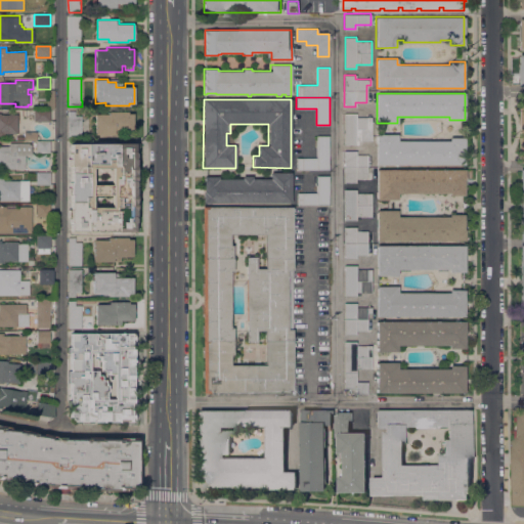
[(40,121),(40,122),(38,122),(38,121),(34,121),(34,110),(50,110),(50,121),(40,121)]
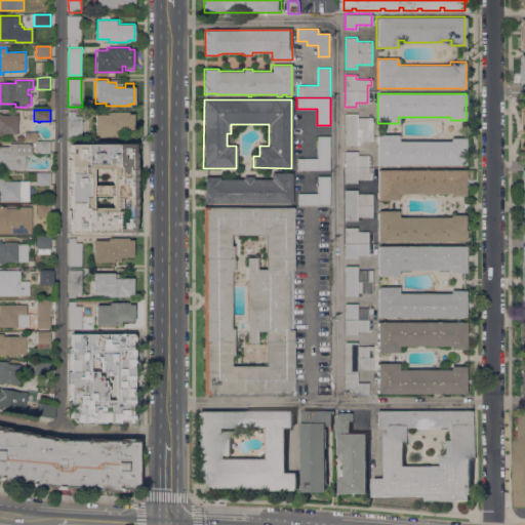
[(69,111),(75,111),(75,116),(81,116),(81,138),(69,138),(69,111)]
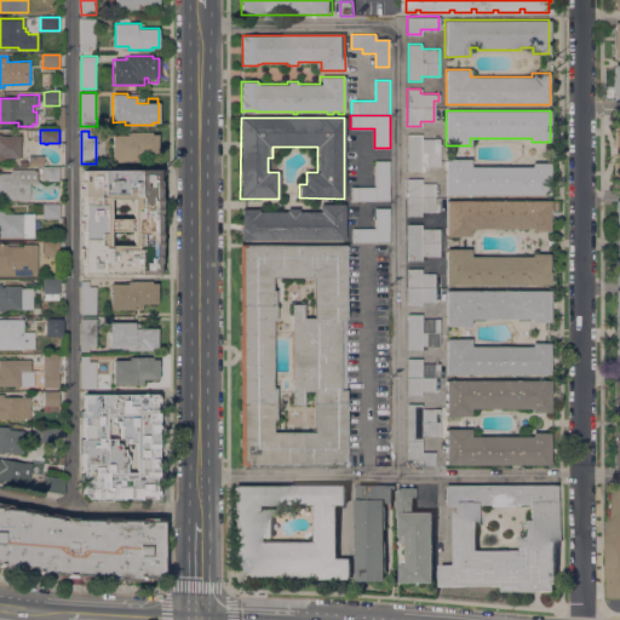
[(151,131),(151,133),(158,133),(158,159),(113,159),(112,135),(128,135),(128,132),(151,131)]
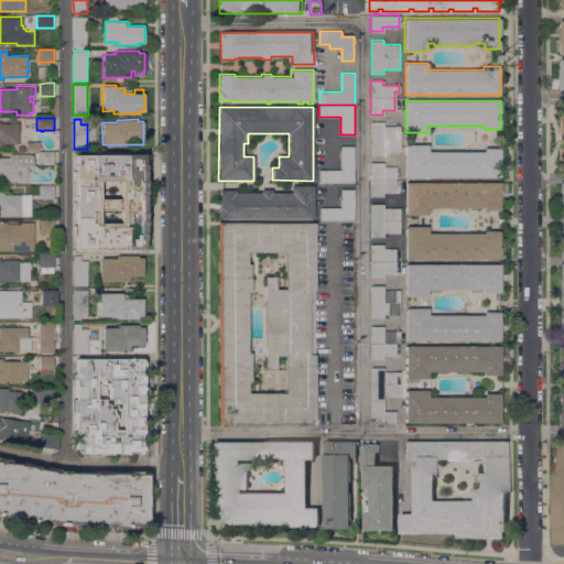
[(371,121),(383,121),(383,126),(400,126),(400,151),(383,151),(383,155),(371,155),(371,121)]
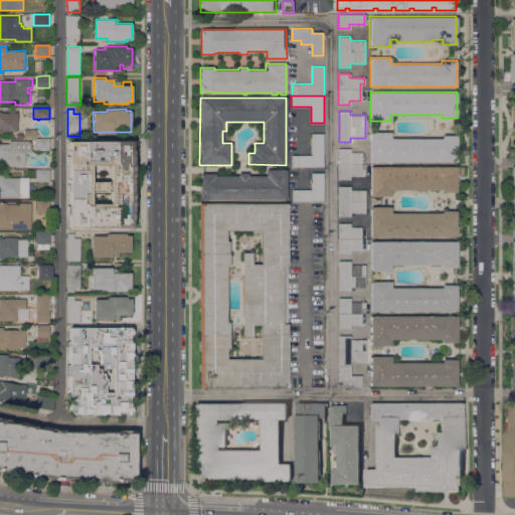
[(17,131),(3,131),(3,133),(0,133),(0,113),(17,112),(17,131)]
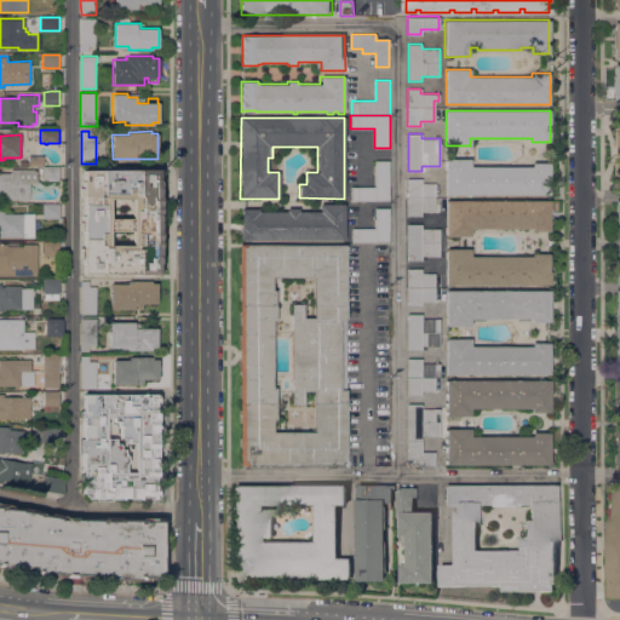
[(44,155),(44,165),(19,165),(19,161),(29,161),(29,155),(44,155)]
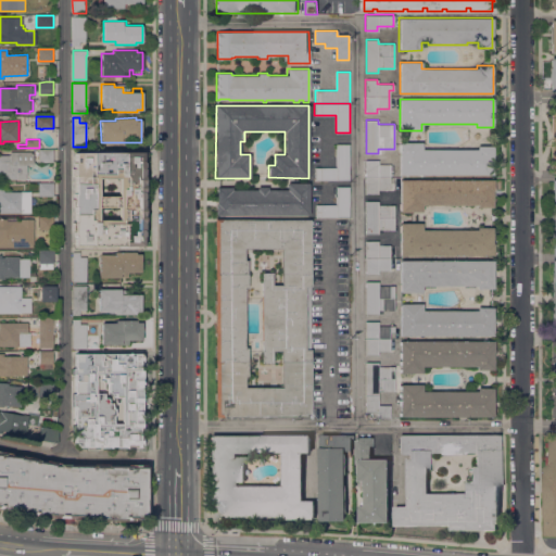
[(400,174),(401,142),(422,142),(422,149),(478,149),(478,146),(493,146),(493,174),(400,174)]
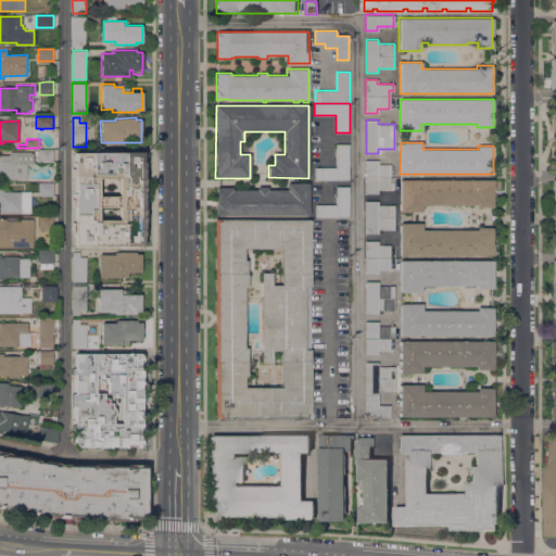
[(350,180),(314,180),(314,167),(337,167),(337,144),(350,143),(350,180)]
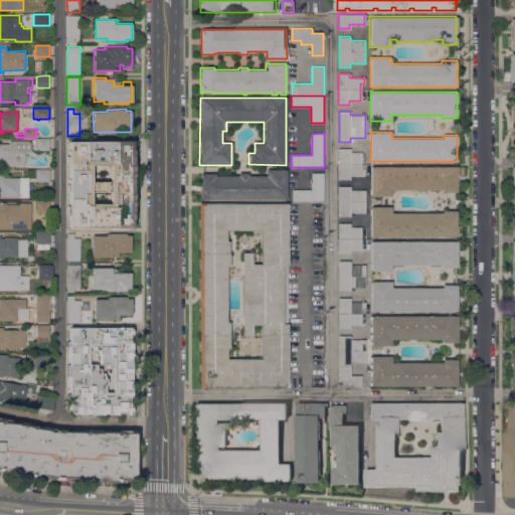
[(49,150),(44,150),(44,149),(35,149),(35,138),(49,139),(49,150)]
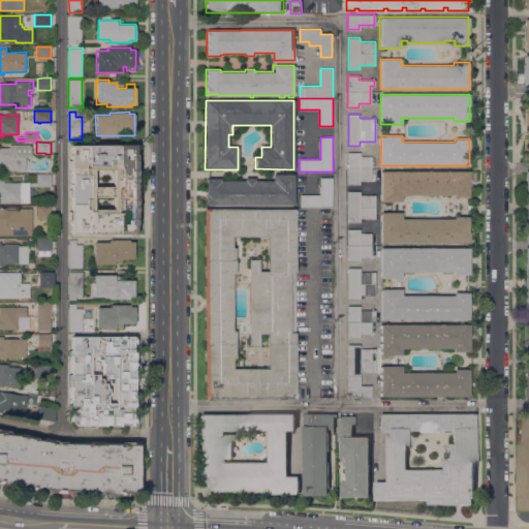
[(31,144),(31,156),(25,156),(25,170),(0,170),(0,148),(9,148),(9,144),(31,144)]
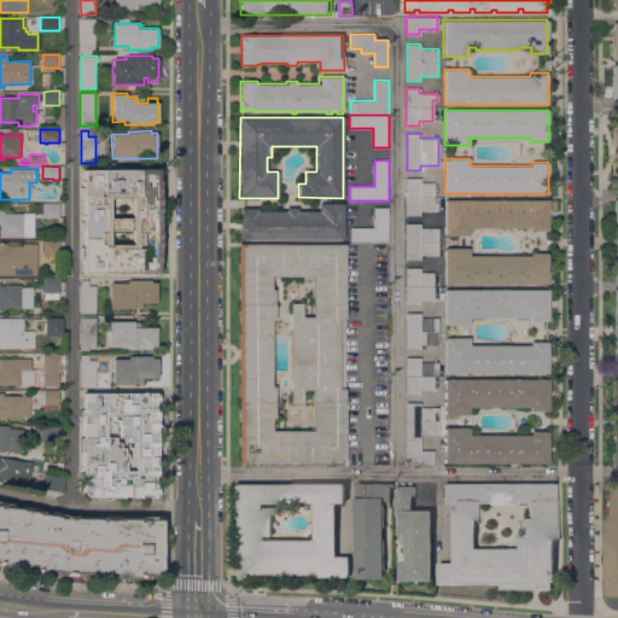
[(139,274),(139,273),(83,273),(83,263),(82,263),(82,246),(83,246),(83,229),(82,229),(82,214),(83,214),(83,194),(82,194),(82,180),(83,180),(83,169),(158,169),(158,180),(159,180),(159,185),(158,187),(159,187),(159,213),(158,213),(159,215),(159,220),(158,221),(161,221),(161,255),(158,255),(159,257),(159,262),(157,264),(159,264),(159,274),(139,274)]
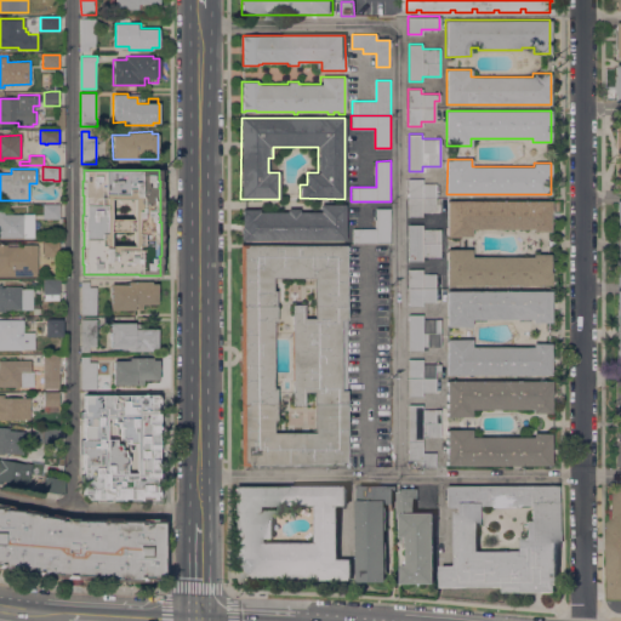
[(409,178),(422,178),(422,183),(436,183),(436,198),(439,198),(440,212),(422,212),(422,216),(409,216),(409,178)]
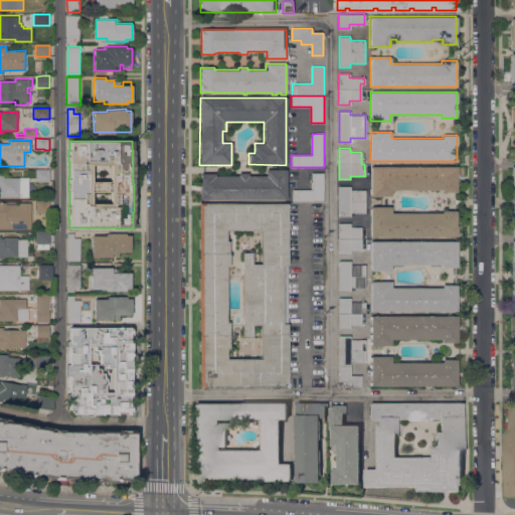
[(458,166),(458,177),(456,177),(456,192),(442,192),(442,189),(391,189),(391,196),(371,196),(370,166),(458,166)]
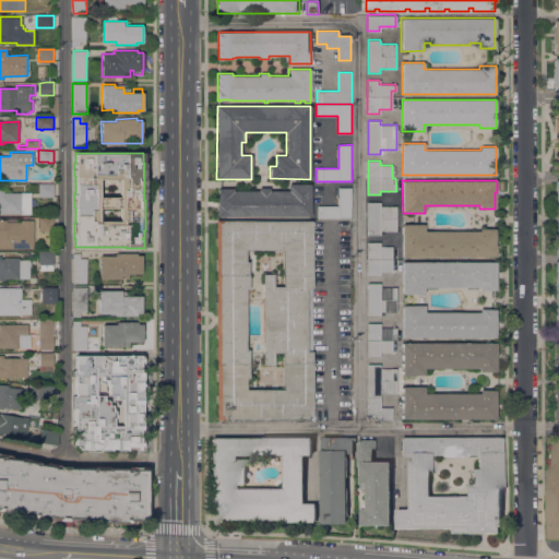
[(38,197),(38,191),(33,191),(34,185),(38,185),(38,183),(54,183),(54,197),(38,197)]
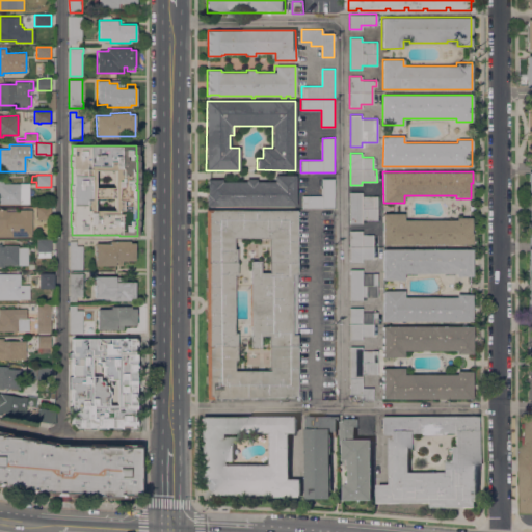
[(246,181),(246,179),(257,179),(257,181),(274,181),(274,175),(296,175),(296,206),(207,206),(207,179),(222,179),(222,182),(246,181)]
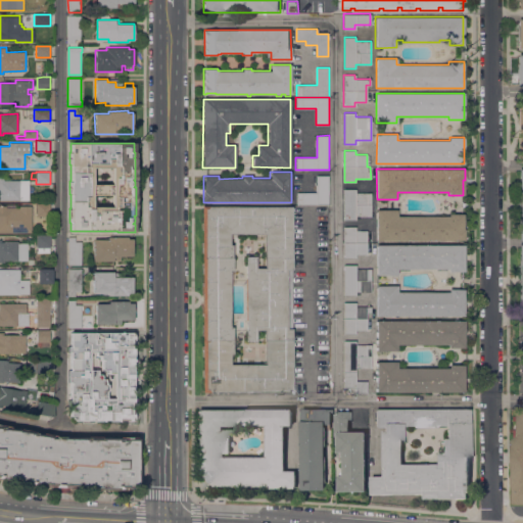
[(329,204),(297,204),(297,192),(317,192),(317,176),(329,176),(329,204)]
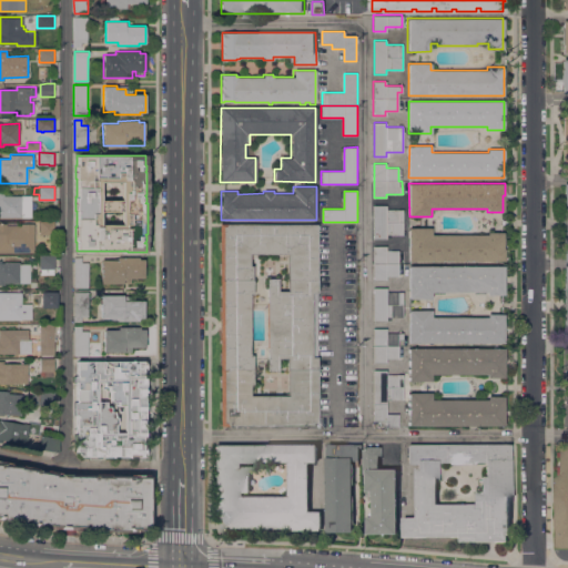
[(0,216),(0,192),(4,192),(4,195),(32,195),(32,217),(0,216)]
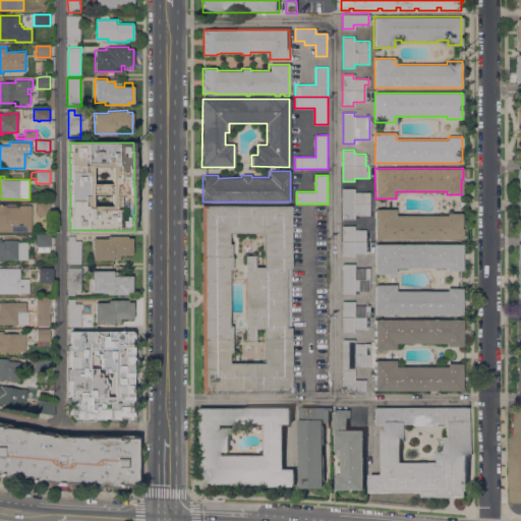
[(342,188),(354,188),(354,192),(368,192),(368,215),(354,215),(354,219),(343,219),(342,188)]
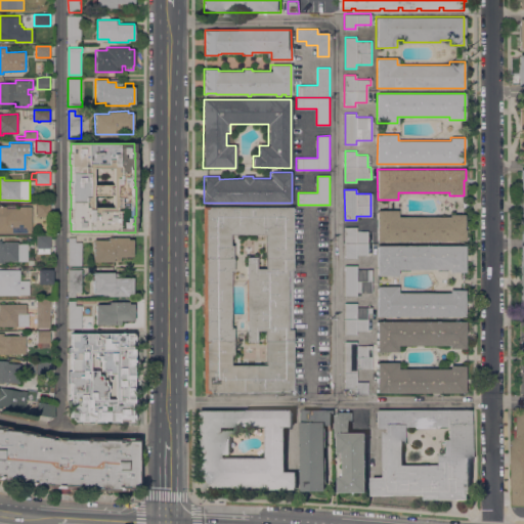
[(37,204),(50,204),(50,216),(37,216),(37,204)]
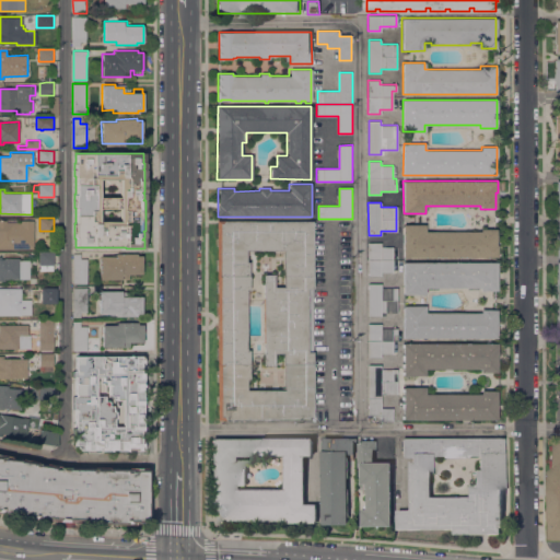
[(0,248),(0,220),(7,220),(7,219),(16,219),(16,222),(19,222),(19,220),(34,220),(34,248),(0,248)]
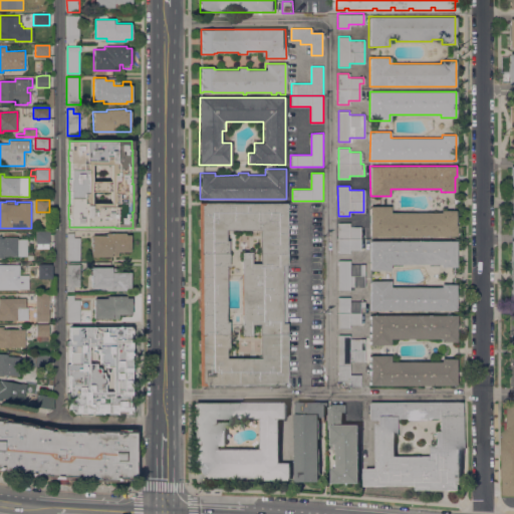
[(199,386),(199,202),(206,202),(206,203),(287,203),(287,384),(208,384),(208,386),(199,386)]
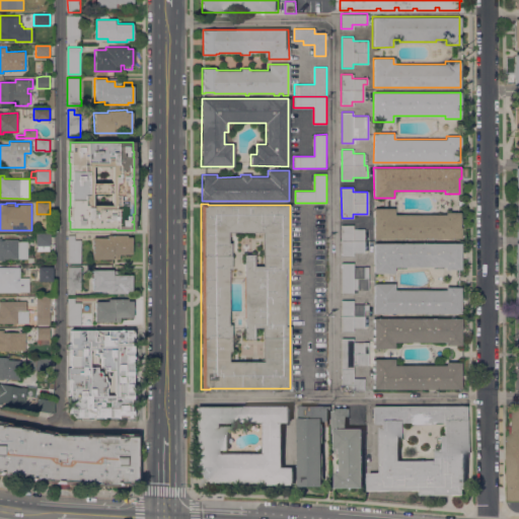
[(373,237),(373,208),(394,208),(394,215),(445,215),(445,213),(459,213),(459,227),(461,227),(461,238),(373,237)]
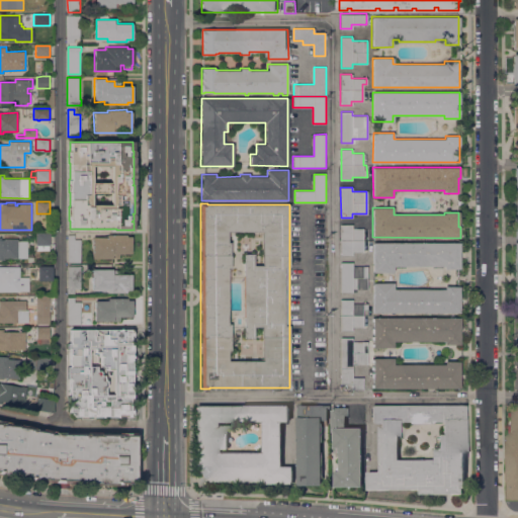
[(341,225),(352,225),(352,229),(363,229),(363,252),(352,252),(352,255),(341,255),(341,225)]
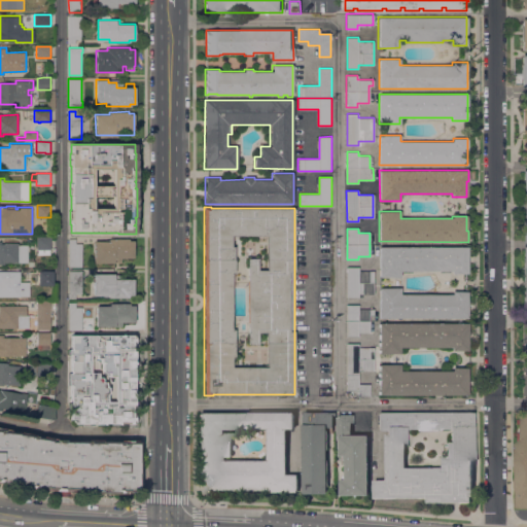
[(37,254),(37,238),(50,237),(50,254),(37,254)]
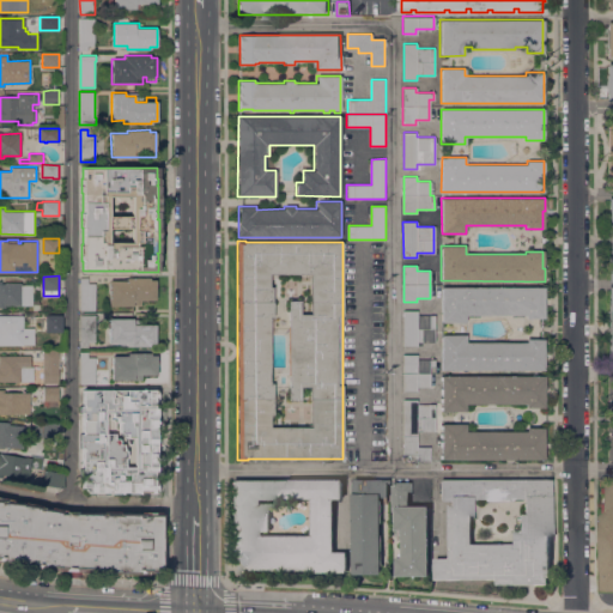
[(96,310),(80,310),(80,278),(87,278),(87,283),(96,283),(96,310)]
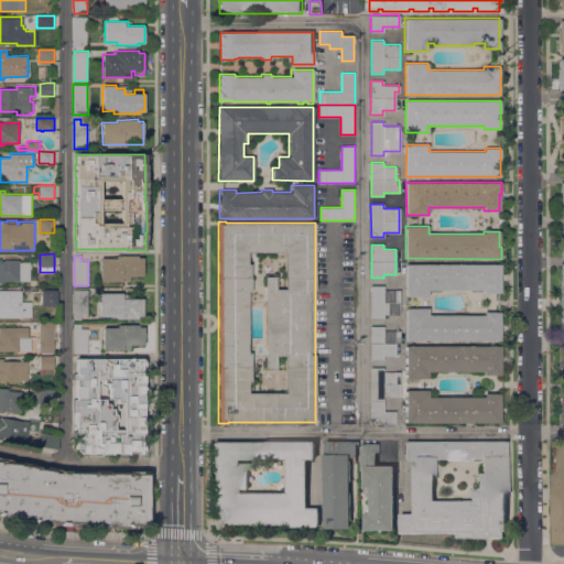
[(116,258),(116,256),(138,256),(138,258),(143,258),(143,275),(130,275),(130,281),(100,281),(100,258),(116,258)]
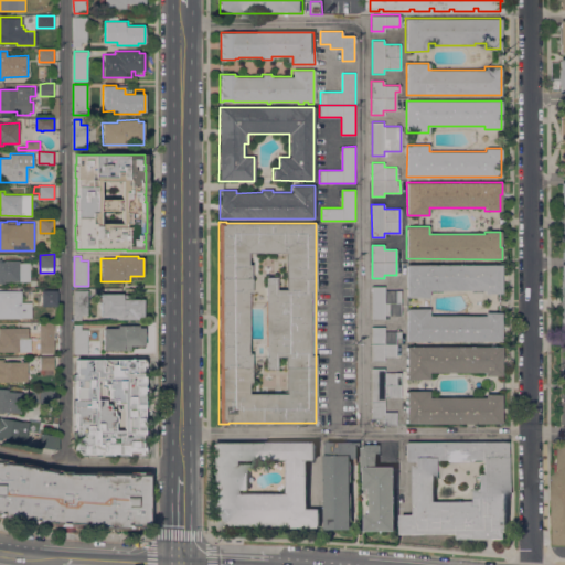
[(0,260),(3,260),(20,260),(20,263),(30,263),(30,264),(32,264),(32,268),(30,268),(30,279),(36,279),(36,285),(30,285),(30,281),(4,281),(4,283),(0,283),(0,260)]
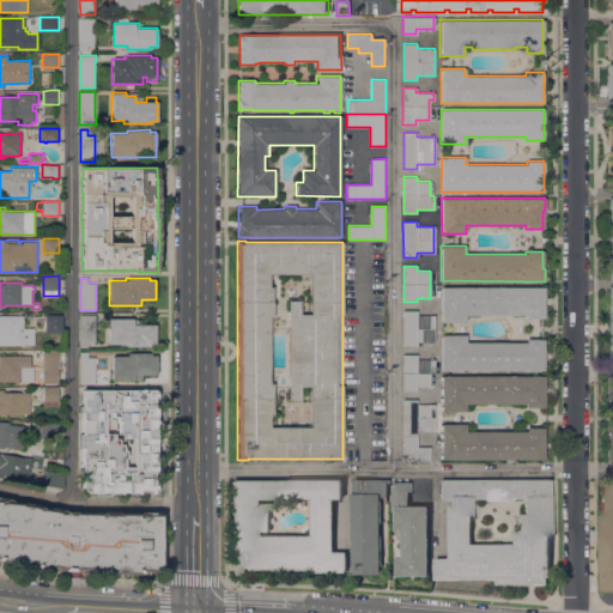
[(544,287),(544,319),(526,319),(526,314),(466,315),(466,322),(442,322),(441,287),(544,287)]
